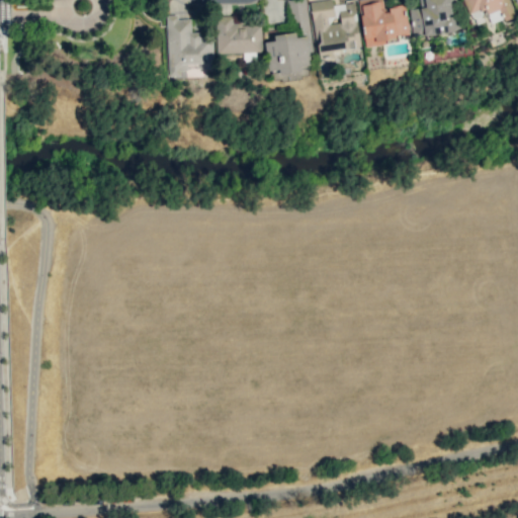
[(308,30),(306,0),(287,0),(289,22),(298,22),(299,31),(308,30)]
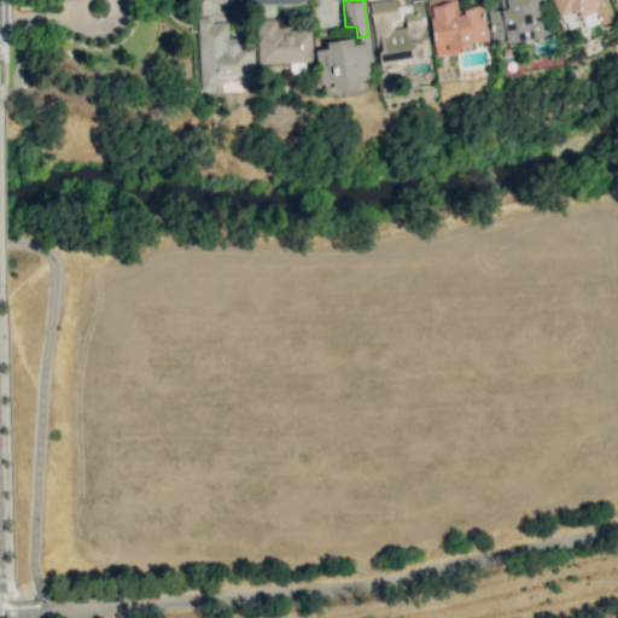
[(380,0),(369,1),(378,64),(430,57),(423,4),(396,6),(395,0),(380,0)]
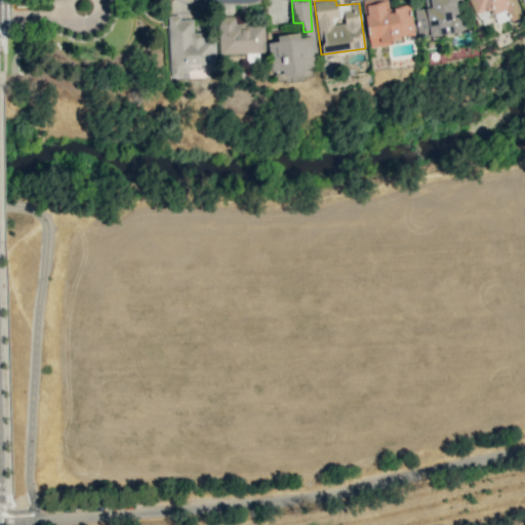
[(414,9),(417,37),(461,32),(457,0),(423,0),(425,7),(414,9)]
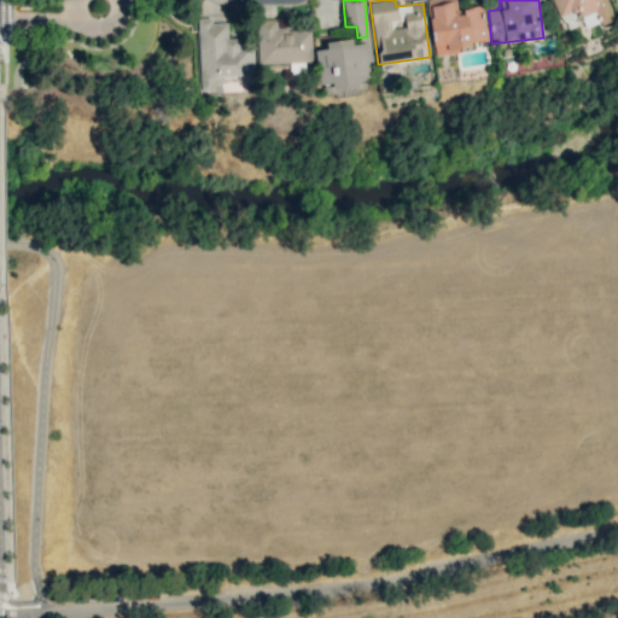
[(552,0),(558,16),(579,9),(586,27),(601,21),(602,23),(613,19),(605,0),(552,0)]
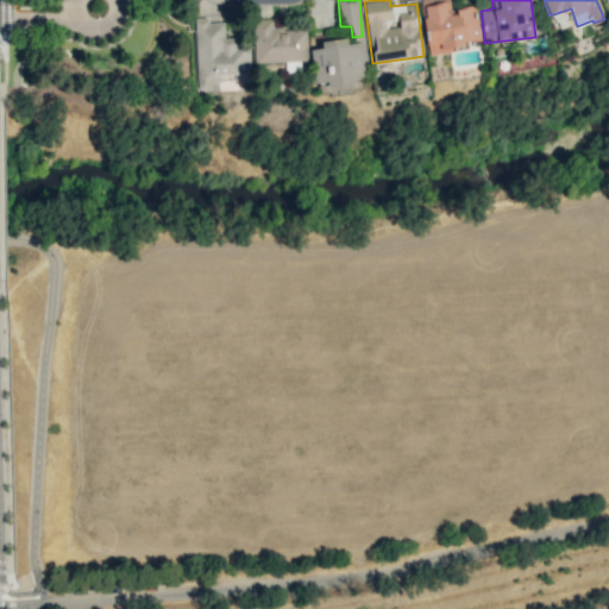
[(428,54),(464,49),(464,42),(479,39),(476,6),(452,8),(451,2),(422,6),(428,54)]
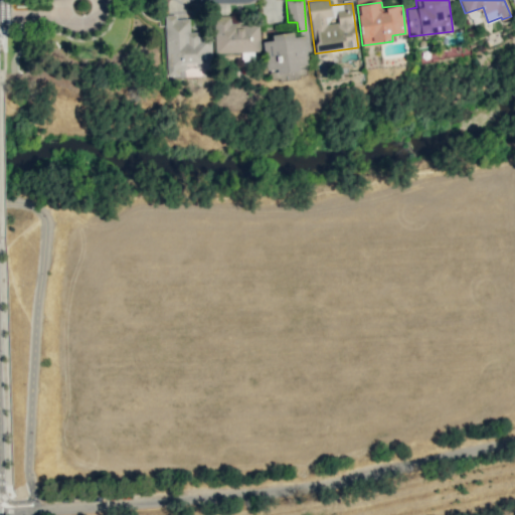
[(167,76),(186,75),(185,63),(206,62),(205,38),(198,38),(198,31),(190,32),(189,19),(177,19),(177,15),(165,15),(167,76)]
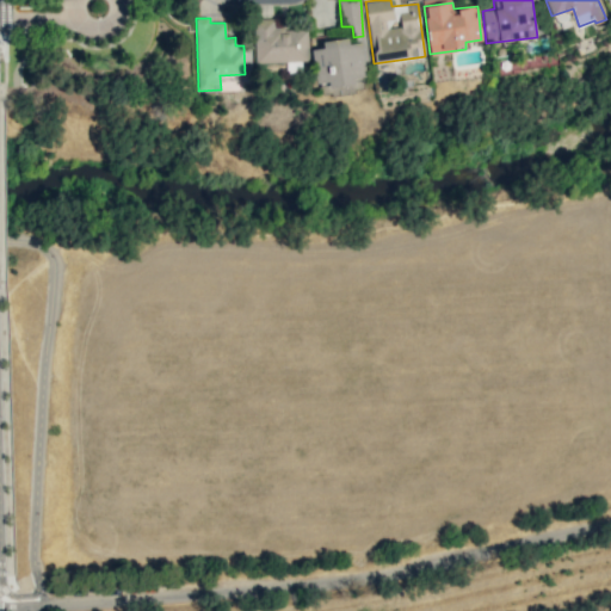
[(272,18),(254,19),(255,62),(308,61),(308,29),(272,29),(272,18)]
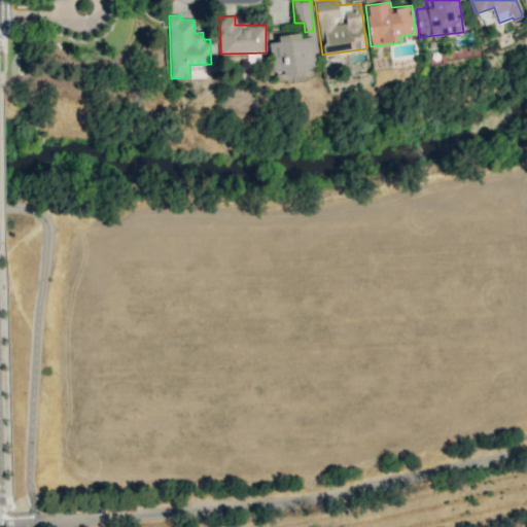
[(316,66),(312,36),(302,37),(301,33),(278,35),(278,41),(269,42),(272,72),(282,71),(283,75),(307,72),(306,67),(316,66)]
